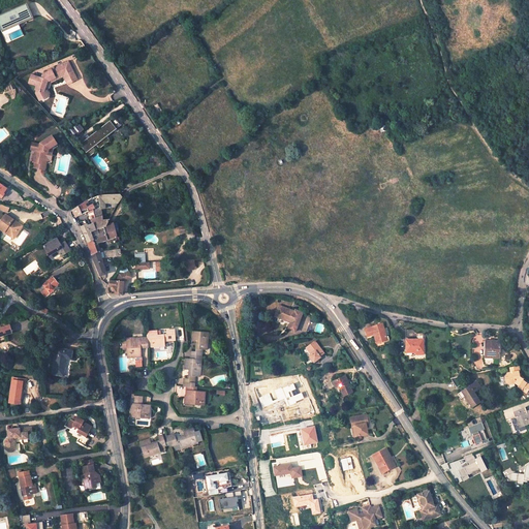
[(30,19),(25,6),(0,18),(0,29),(1,32),(30,19)]
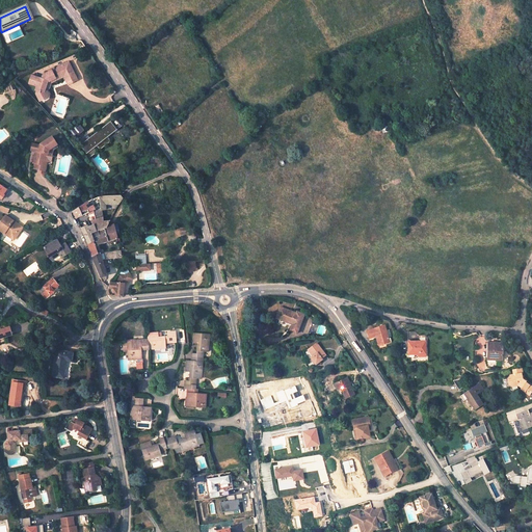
[(57,78),(62,76),(64,80),(74,76),(69,63),(56,69),(57,70),(52,73),(51,72),(43,76),(41,80),(31,77),(28,85),(36,87),(34,91),(36,92),(35,96),(40,103),(47,99),(44,92),(46,91),(49,83),(55,79),(57,78)]
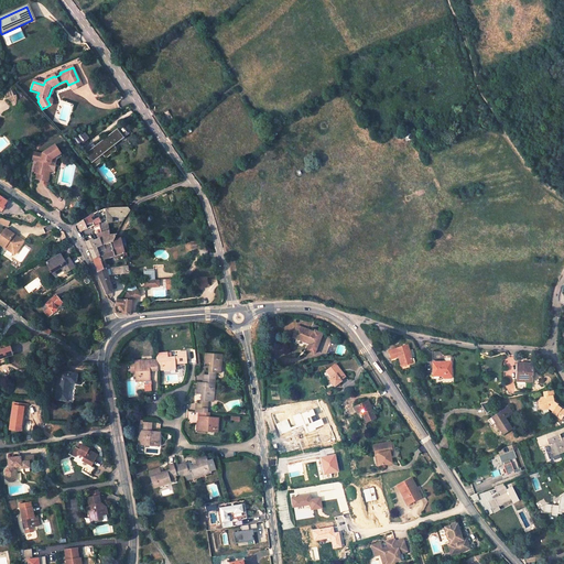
[(78,80),(68,85),(72,90),(82,86),(78,80)]
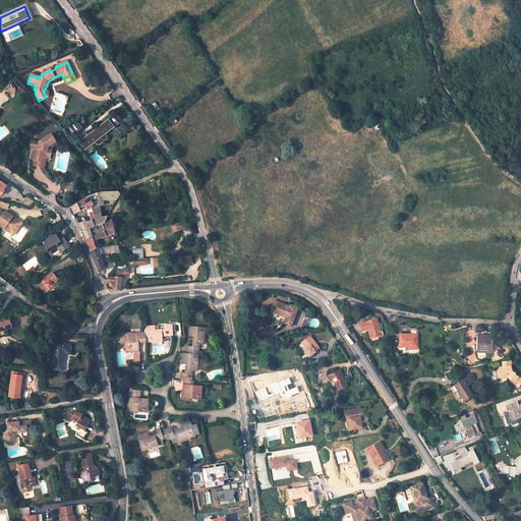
[(99,127),(89,136),(95,145),(106,136),(104,134),(117,123),(111,116),(107,120),(99,126),(99,127)]
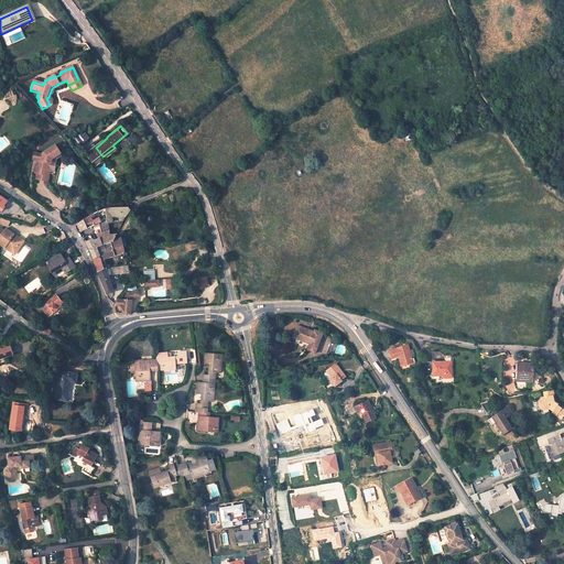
[(79,133),(71,141),(77,149),(86,141),(79,133)]
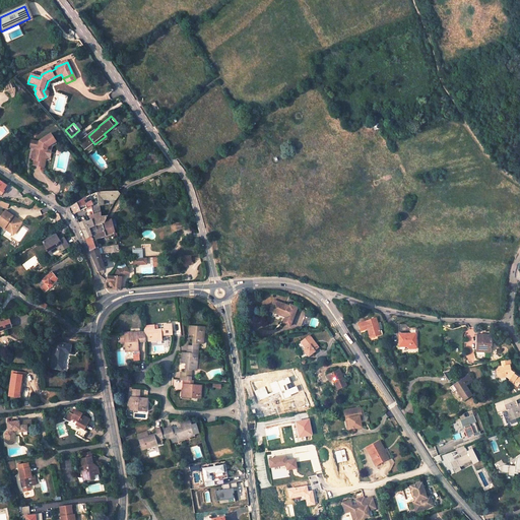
[(56,142),(51,134),(40,142),(39,143),(31,141),(30,148),(35,149),(35,153),(34,156),(33,160),(35,160),(34,166),(41,168),(43,157),(44,158),(46,151),(47,151),(48,147),(51,145),(55,143),(56,142)]
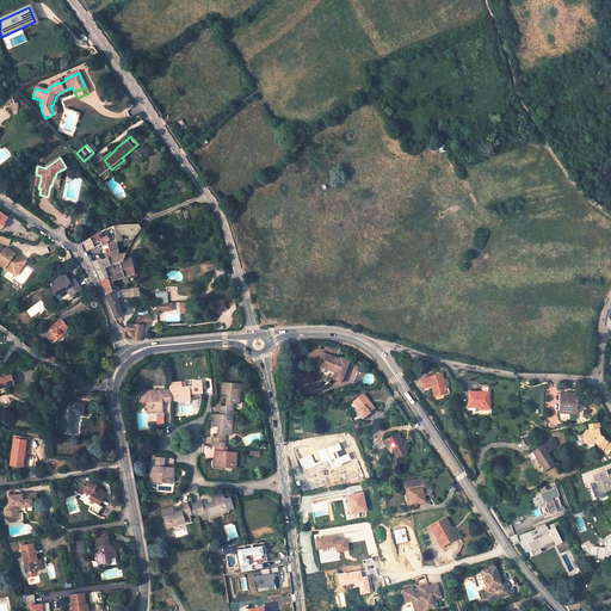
[(98,177),(103,181),(105,179),(110,176),(127,162),(124,160),(111,170),(104,160),(100,162),(107,170),(98,177)]
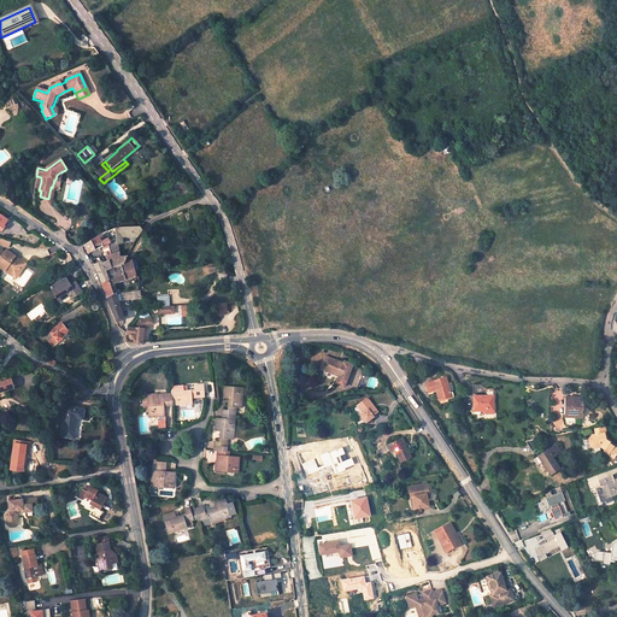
[(101,164),(101,163),(92,169),(99,178),(109,171),(101,164)]
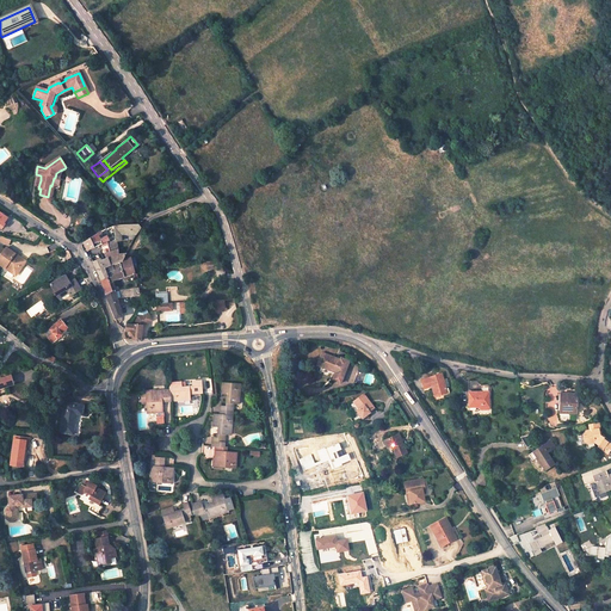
[(129,196),(119,203),(123,207),(131,199),(129,196)]
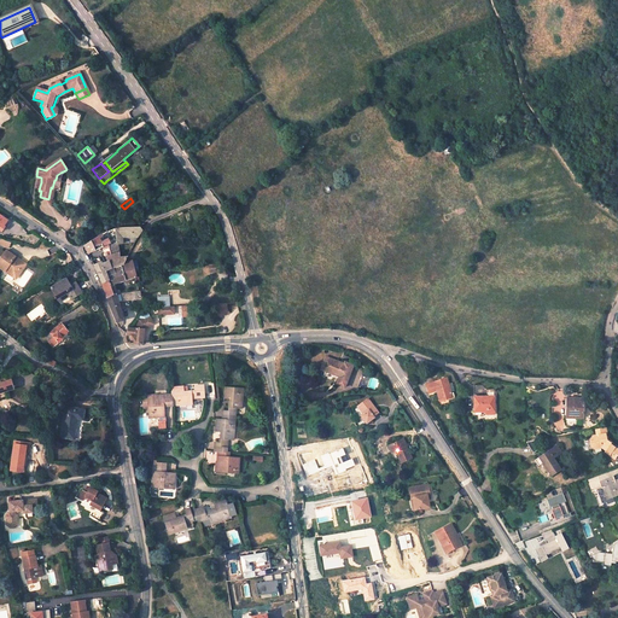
[(118,257),(117,244),(122,243),(122,238),(138,238),(138,237),(143,231),(139,227),(134,227),(120,227),(116,229),(116,237),(116,244),(110,245),(108,245),(103,246),(103,248),(109,262),(103,264),(101,262),(94,266),(101,283),(109,280),(105,272),(123,264),(128,256),(118,257)]
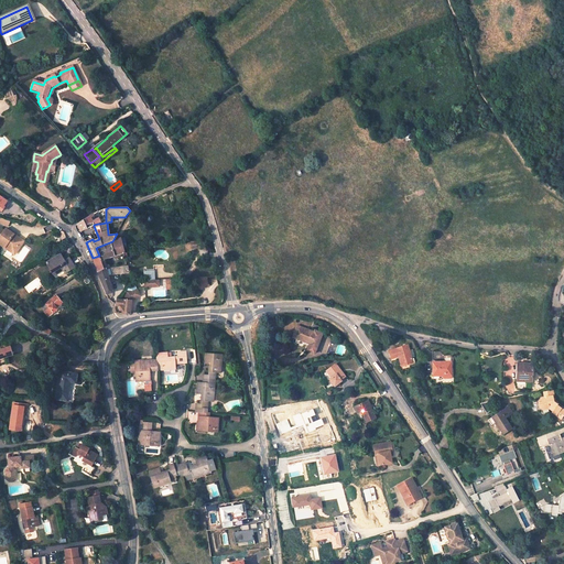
[(91,220),(90,216),(84,220),(86,225),(93,223),(94,225),(98,224),(100,224),(98,217),(91,220)]
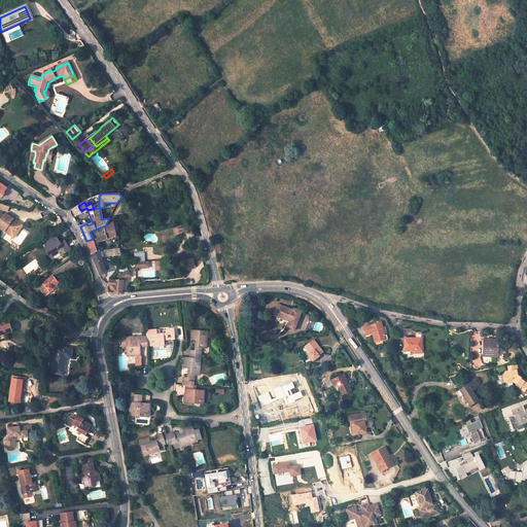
[(0,203),(0,208),(7,212),(9,207),(0,203)]
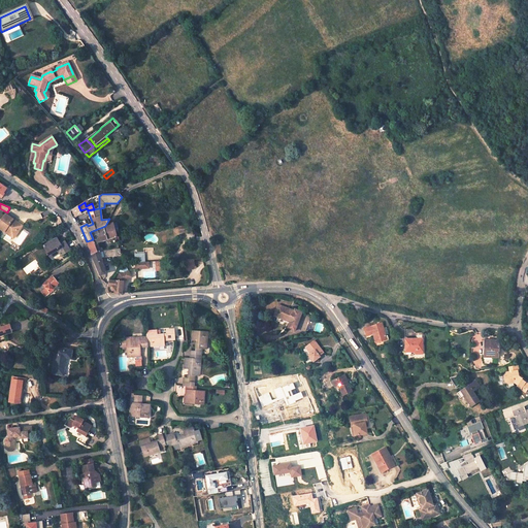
[(80,210),(78,206),(73,210),(76,217),(81,215),(80,210)]
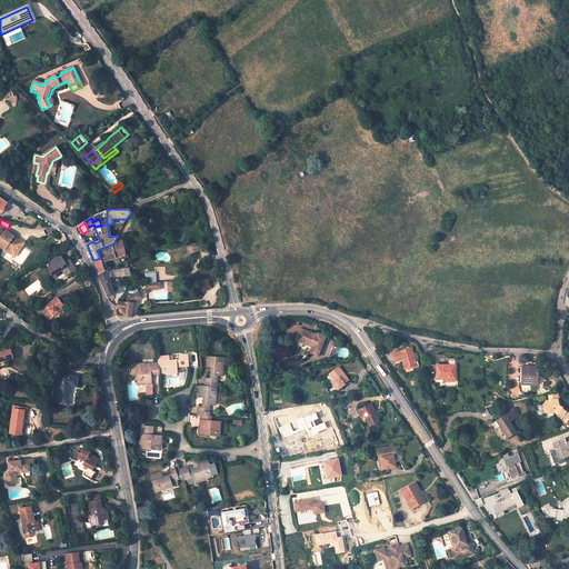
[(3,233),(0,231),(0,243),(2,246),(0,248),(7,252),(8,251),(13,256),(21,245),(12,239),(13,237),(6,231),(3,233)]
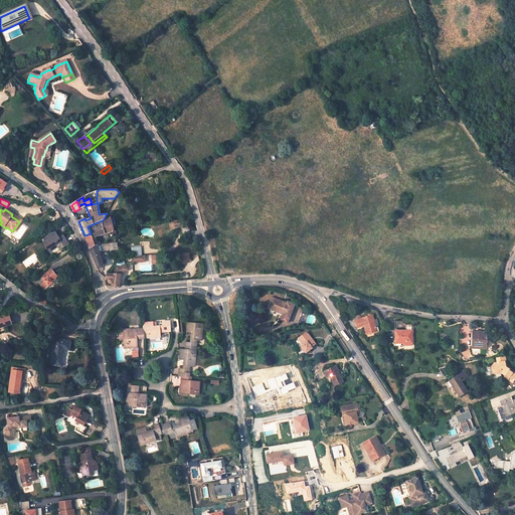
[(53,212),(57,219),(58,218),(59,219),(61,218),(60,217),(58,211),(56,210),(53,212)]
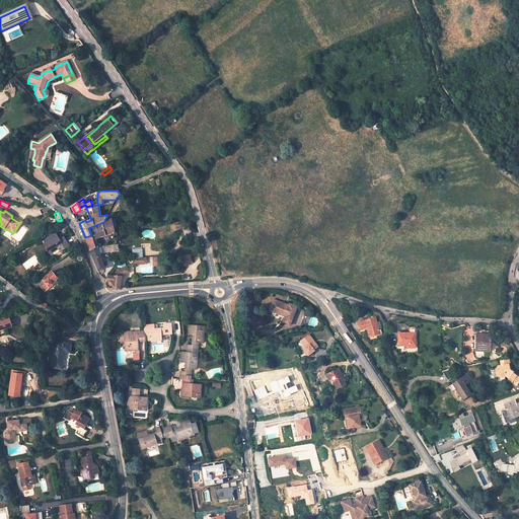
[(22,222),(12,216),(11,218),(19,223),(12,233),(7,229),(6,230),(13,235),(22,222)]
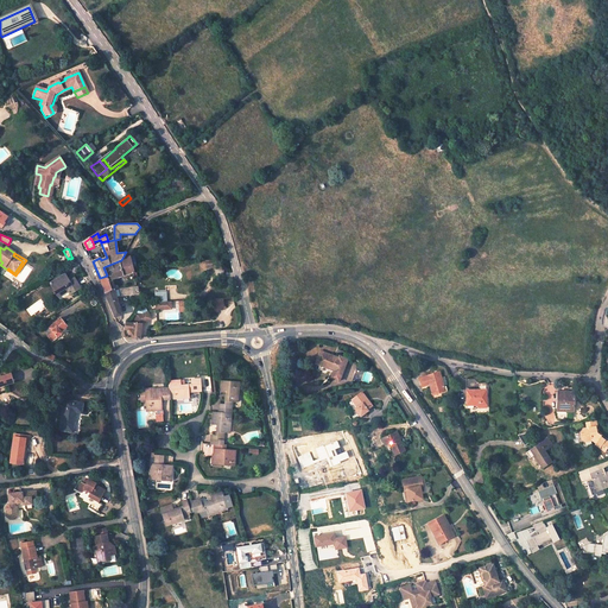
[(132,267),(130,257),(121,260),(103,267),(107,276),(100,278),(103,285),(106,293),(114,290),(112,279),(133,271),(132,267)]
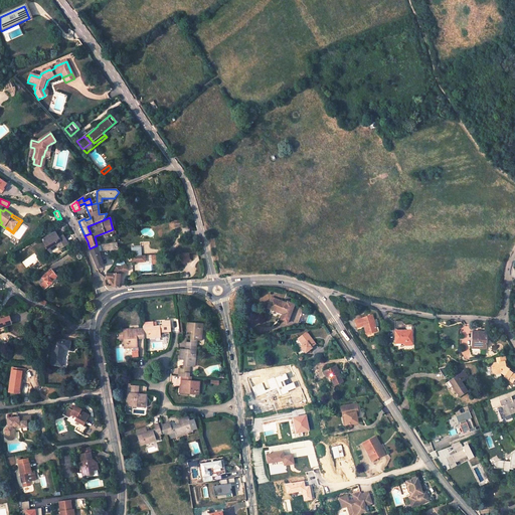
[(55,232),(42,240),(47,249),(52,246),(54,248),(60,245),(61,248),(68,244),(62,235),(58,238),(55,232)]
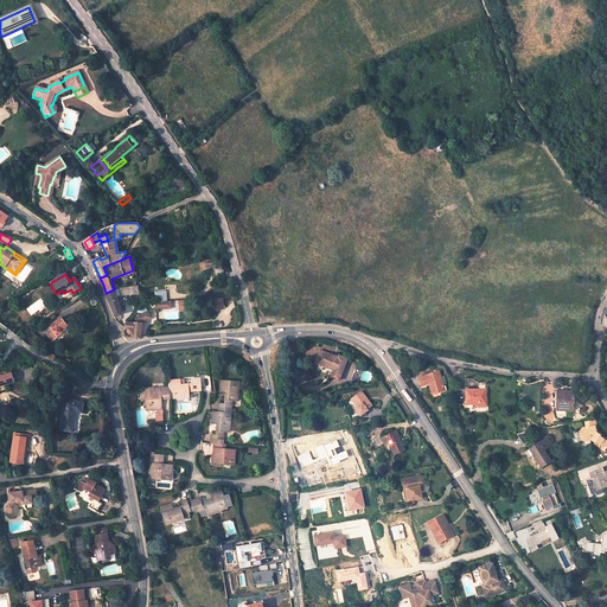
[(120,314),(121,314),(115,293),(114,289),(106,293),(117,323),(121,318),(120,314)]
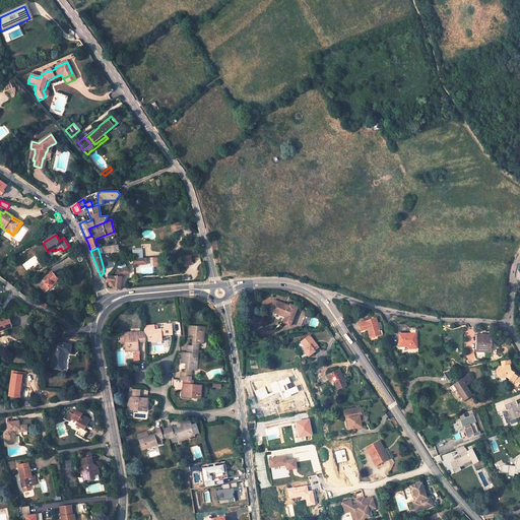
[(141,250),(132,251),(133,259),(141,258),(141,250)]
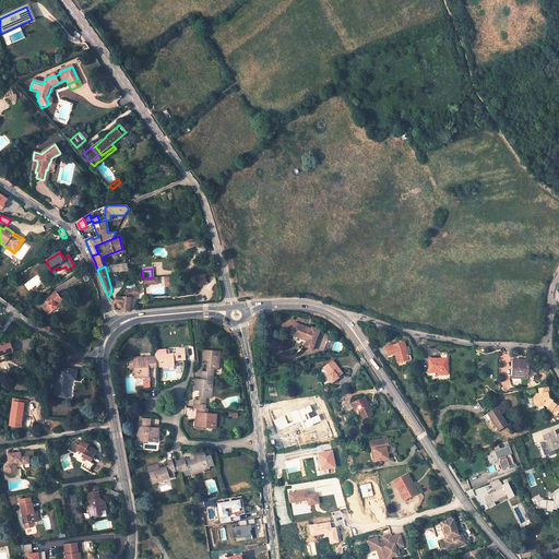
[(120,296),(119,296),(116,296),(115,301),(114,302),(119,304),(119,310),(121,310),(121,311),(129,311),(129,310),(131,296),(139,293),(135,286),(130,288),(125,288),(120,296)]
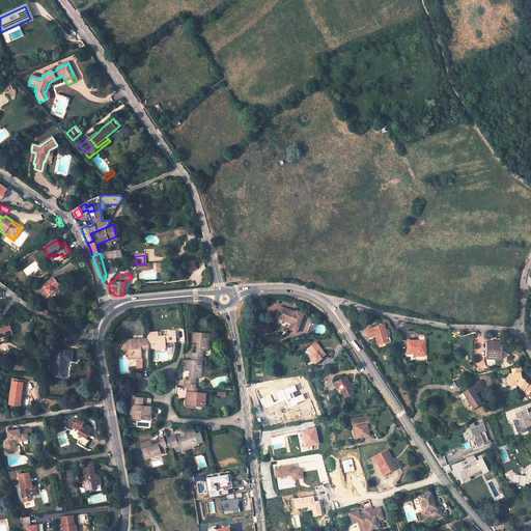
[(53,278),(43,286),(38,290),(46,299),(50,295),(54,291),(53,289),(59,284),(53,278)]
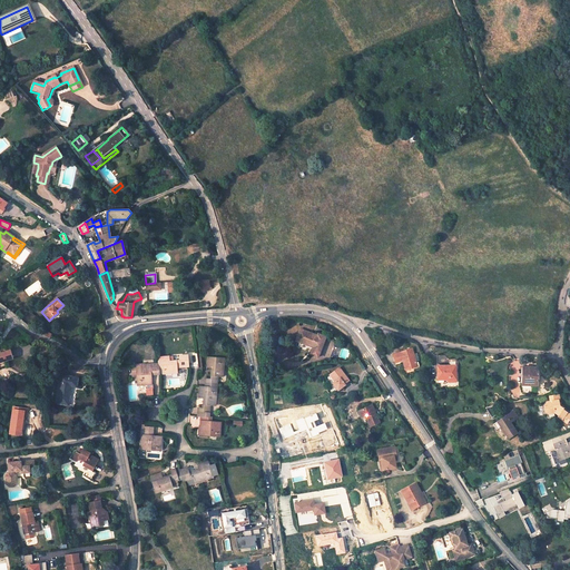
[(26,324),(35,316),(29,310),(22,318),(21,320),(26,324)]
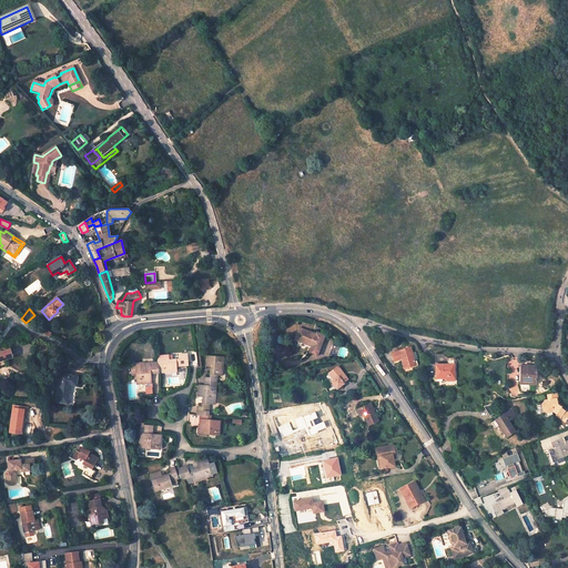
[(320,334),(301,327),(296,341),(308,345),(308,344),(315,346),(313,353),(318,355),(326,335),(320,333),(320,334)]
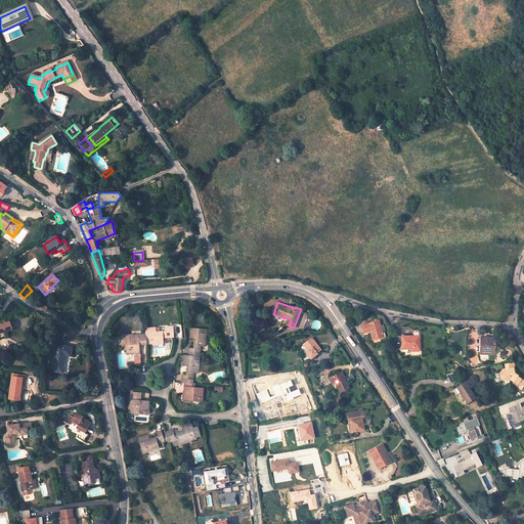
[(311,328),(314,321),(306,319),(303,331),(311,328)]
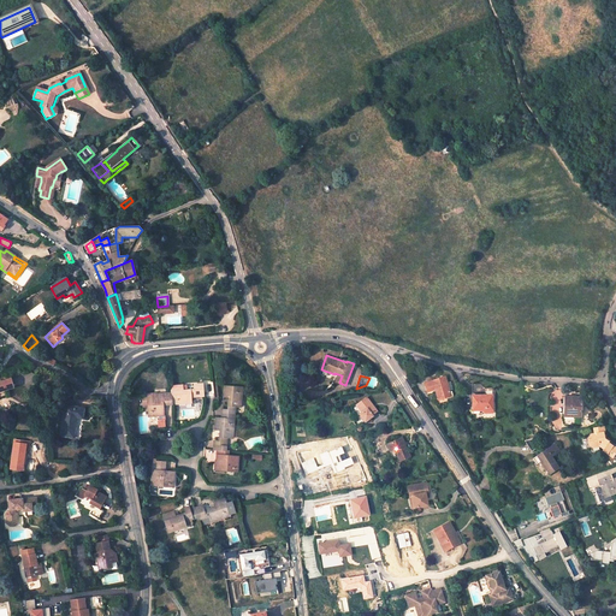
[(17,386),(15,378),(0,381),(0,389),(4,389),(6,390),(17,386)]
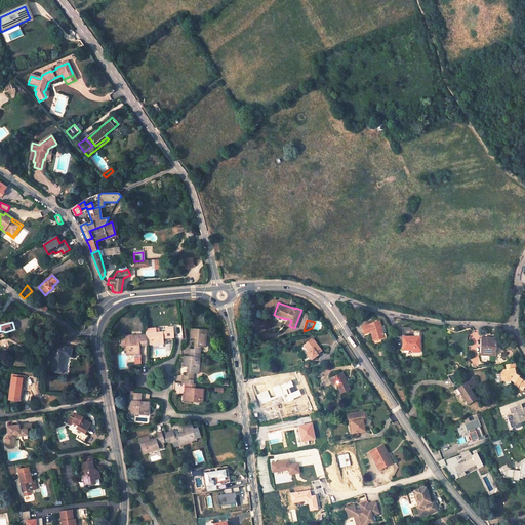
[(381,338),(375,322),(359,327),(362,334),(367,332),(370,339),(375,337),(376,340),(381,338)]
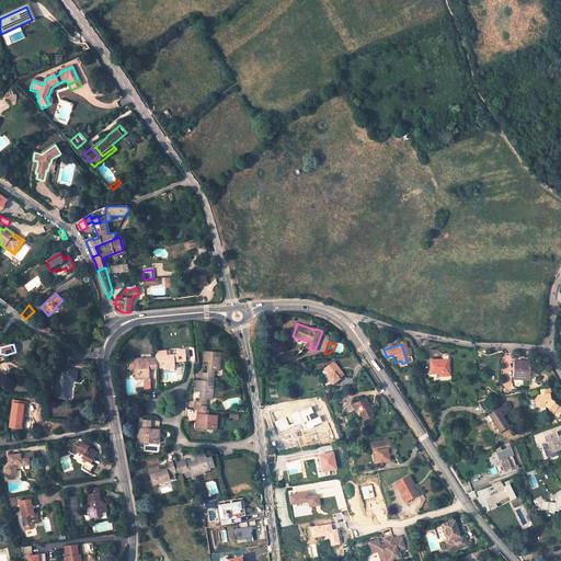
[(222,353),(206,351),(205,364),(210,364),(208,374),(204,374),(204,378),(215,379),(216,370),(220,370),(221,365),(220,365),(220,358),(221,358),(222,353)]
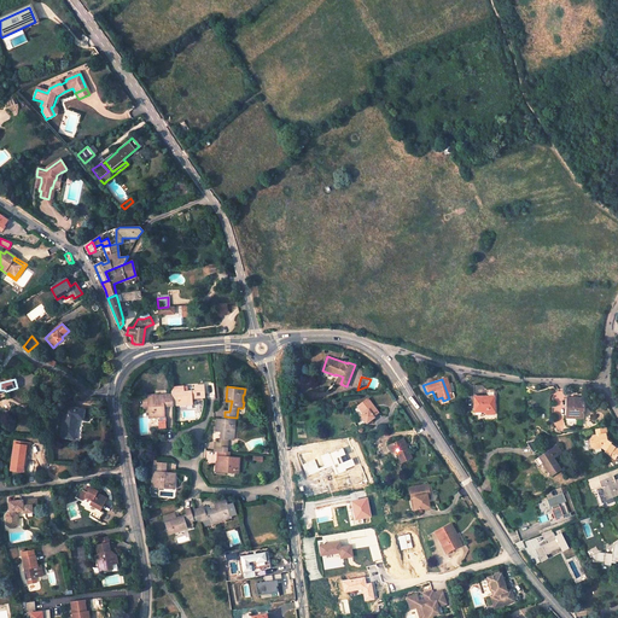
[(184,388),(173,389),(173,395),(174,406),(180,406),(180,404),(187,403),(187,404),(193,404),(192,398),(205,398),(204,390),(194,390),(196,391),(184,392),(184,388)]
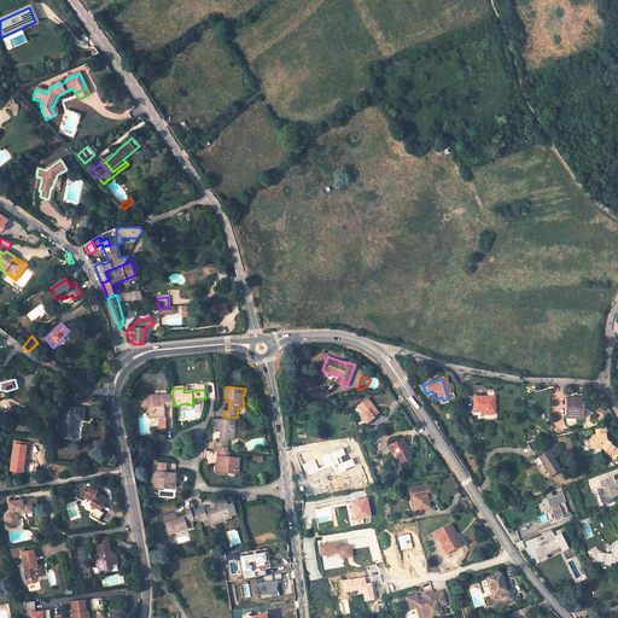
[(488,396),(474,396),(474,410),(485,410),(495,410),(494,396),(497,396),(497,389),(488,389),(488,396)]
